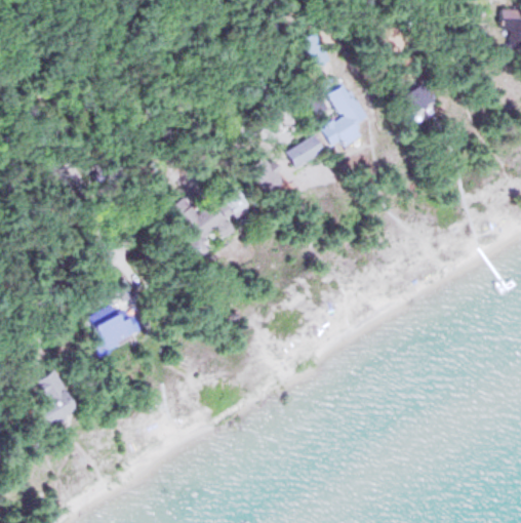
[(506,44),(520,42),(520,9),(502,11),(506,44)]
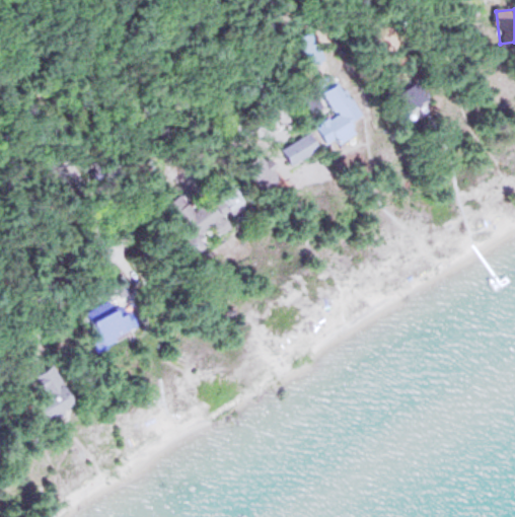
[(313,69),(328,59),(309,31),(294,42),(313,69)]
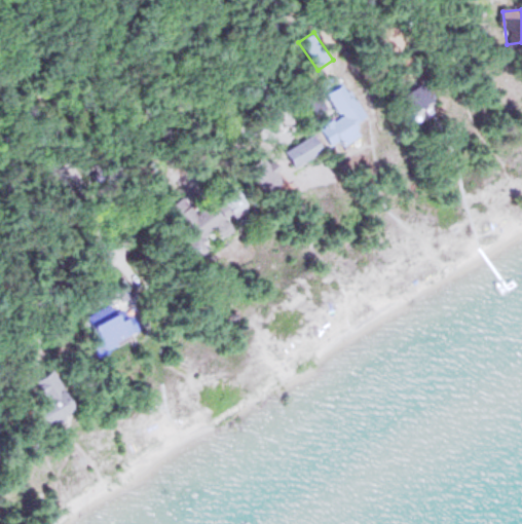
[(333,144),(371,124),(348,82),(329,92),(342,116),(323,126),(333,144)]
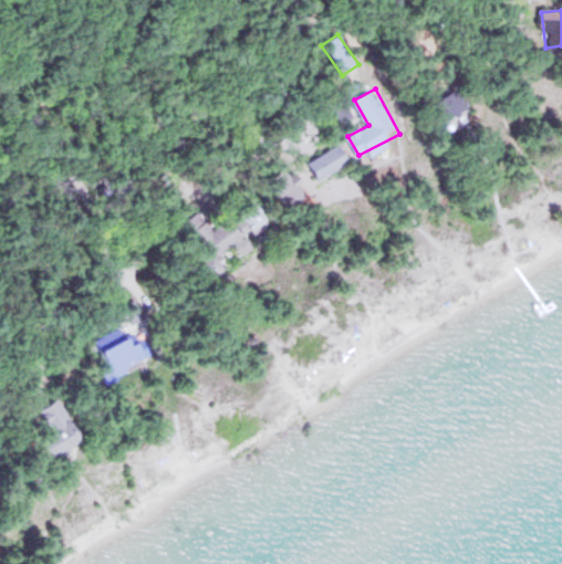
[(203,211),(183,222),(211,272),(226,263),(219,252),(270,222),(258,202),(214,230),(203,211)]
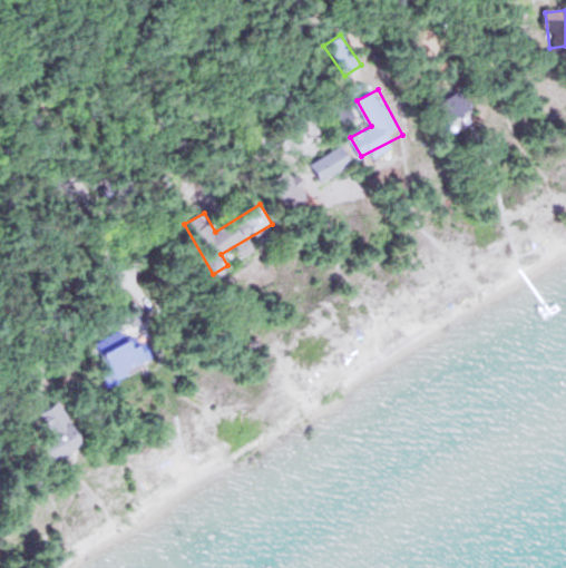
[(143,344),(106,344),(106,376),(143,376),(143,344)]
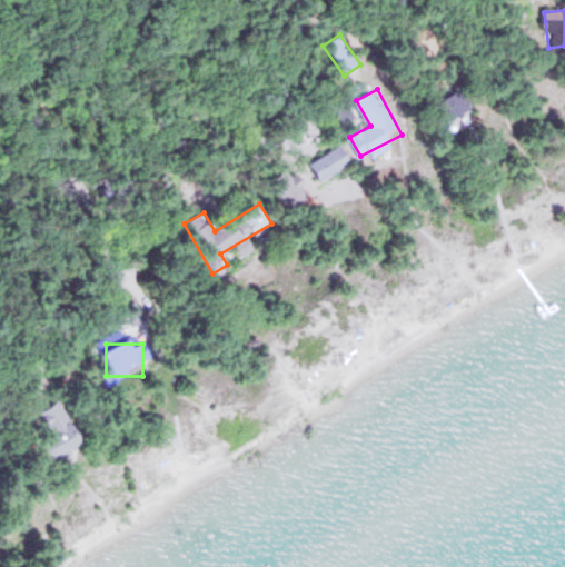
[(62,400),(41,413),(56,437),(45,444),(55,461),(86,445),(62,400)]
